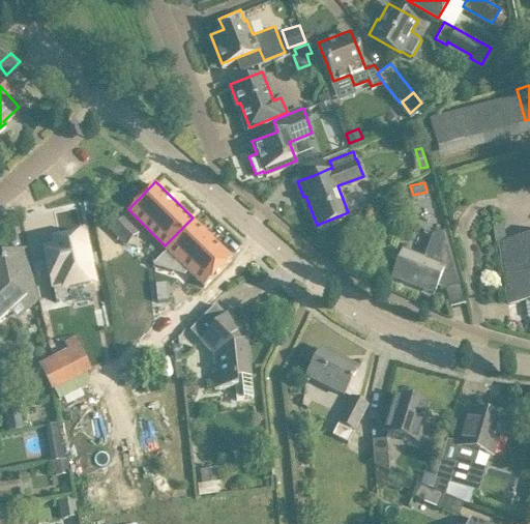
[(111,227),(128,243),(140,232),(122,214),(111,227)]
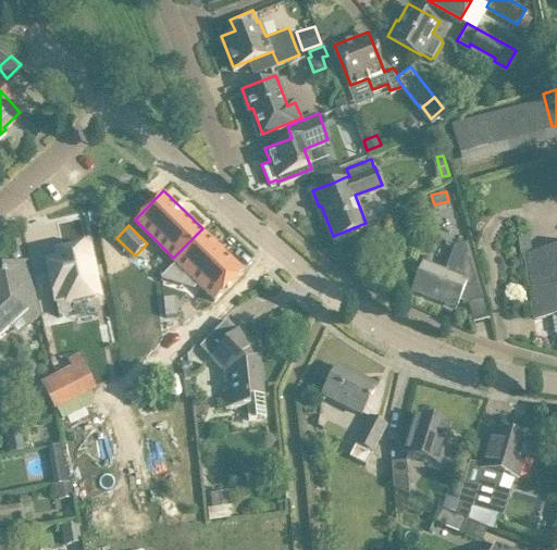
[(202,228),(173,258),(214,298),(243,269),(202,228)]
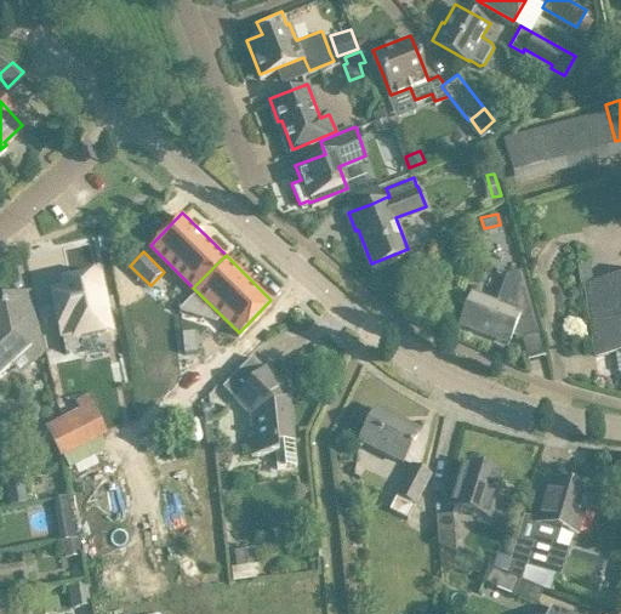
[(522,267),(506,271),(507,268),(499,265),(496,269),(506,273),(496,299),(472,289),(459,320),(508,340),(511,330),(520,334),(539,329),(522,267)]
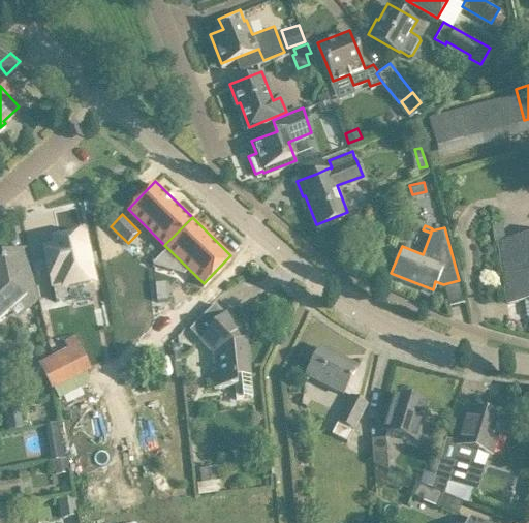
[(528,232),(499,237),(508,299),(526,297),(528,313),(528,312),(528,232)]
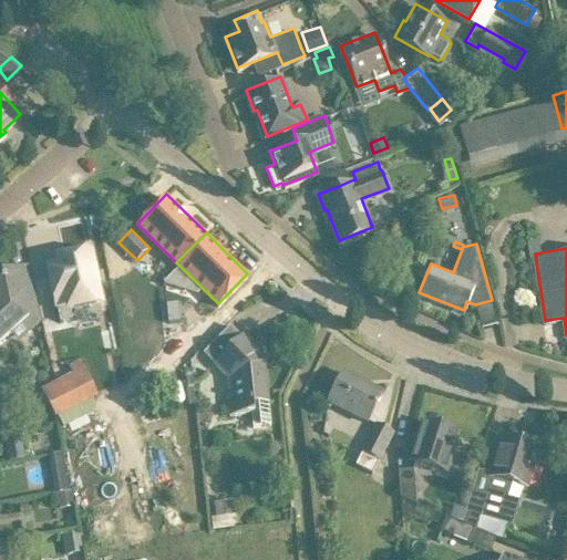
[(59,260),(48,262),(59,319),(72,317),(70,306),(100,299),(90,249),(58,256),(59,260)]
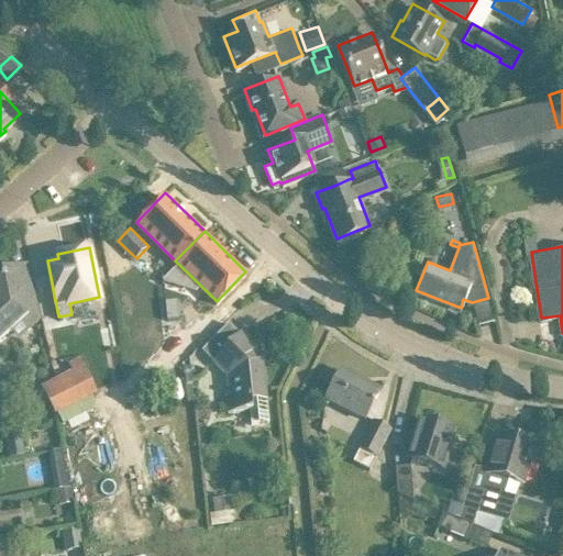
[(0,336),(20,319),(28,326),(40,315),(28,260),(1,266),(2,275),(0,275),(0,336)]
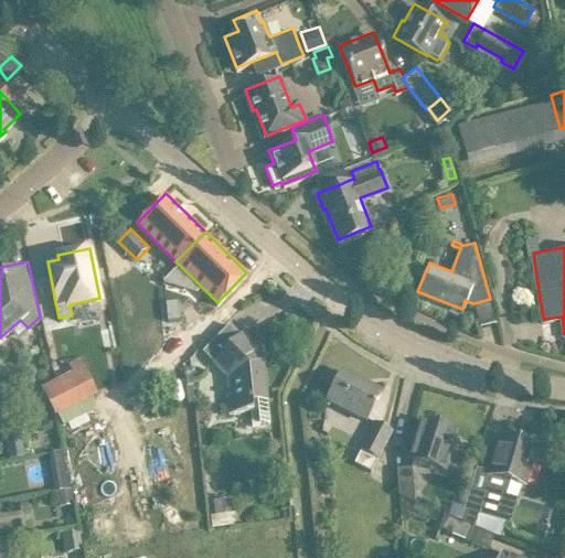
[(179,317),(177,298),(166,300),(168,318),(179,317)]
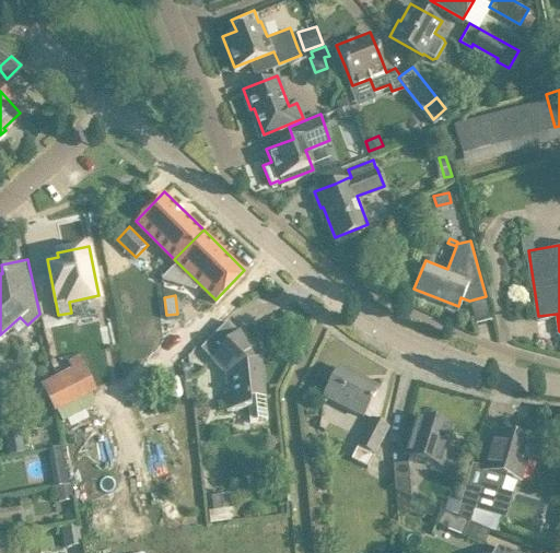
[(226,407),(248,404),(251,419),(267,416),(265,393),(261,363),(257,354),(249,348),(256,342),(241,326),(237,329),(228,318),(212,333),(200,345),(225,371),(224,390),(226,407)]
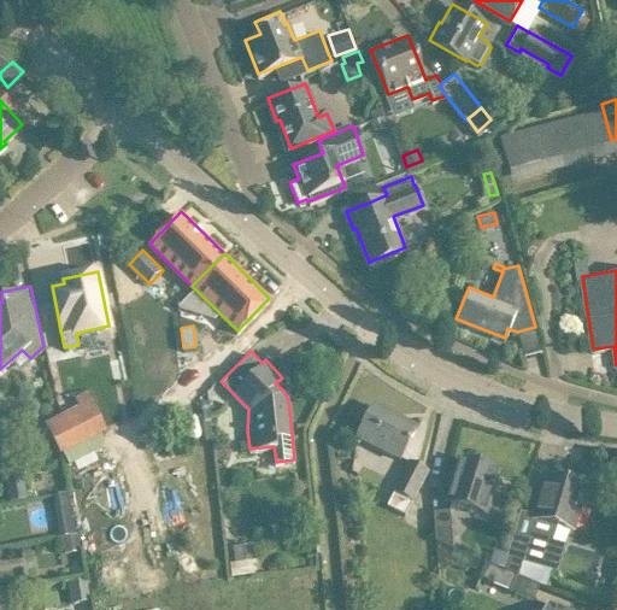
[(128,375),(100,381),(110,428),(137,422),(128,375)]
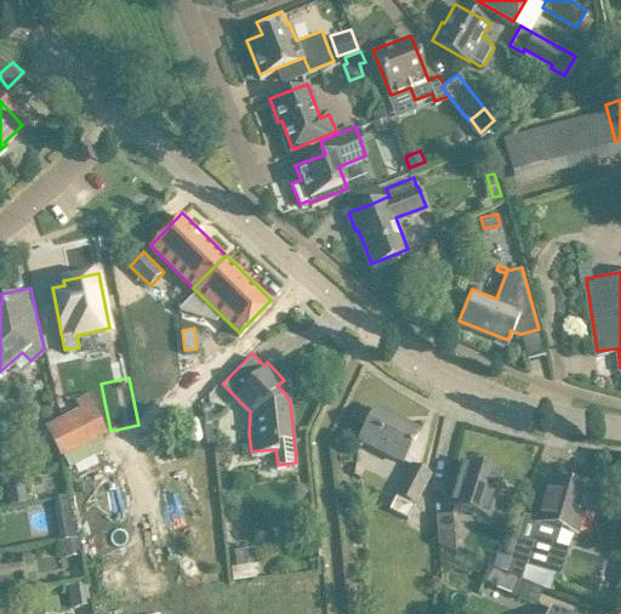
[(359,437),(403,460),(419,427),(375,405),(359,437)]
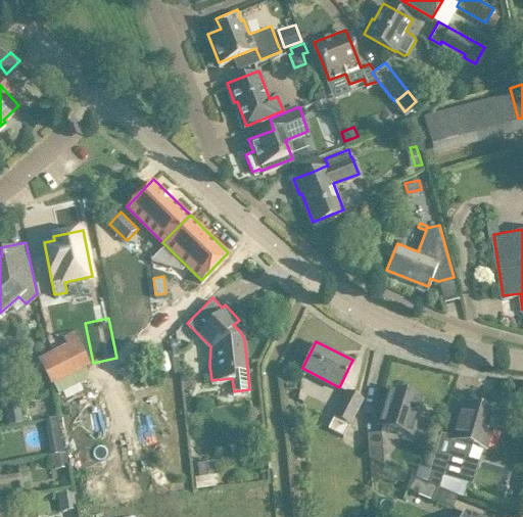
[(328,426),(342,433),(362,395),(346,387),(340,401),(331,419),(328,426)]
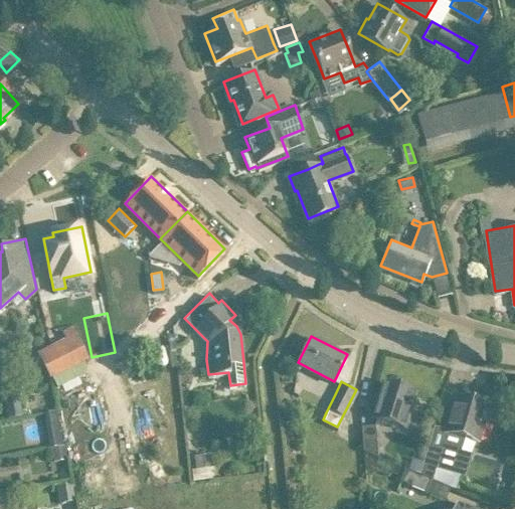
[(378,401),(373,415),(404,426),(408,410),(414,391),(383,382),(378,401)]
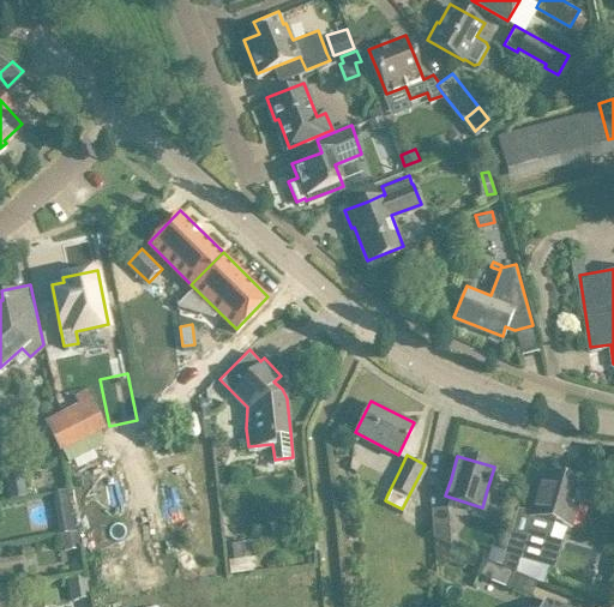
[(106,468),(77,473),(84,515),(94,514),(98,542),(127,538),(122,509),(113,510),(108,482),(106,468)]
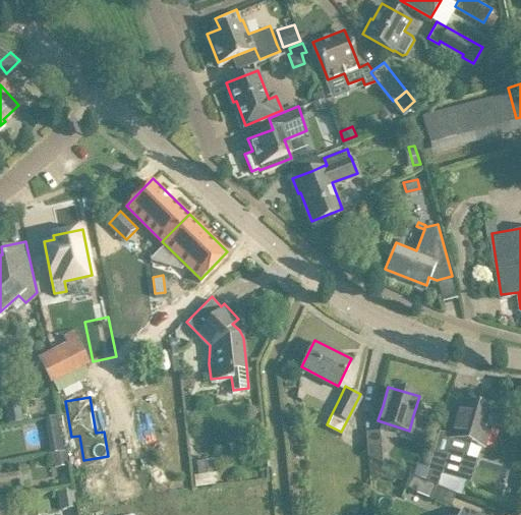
[(431,452),(428,465),(424,476),(437,481),(436,482),(459,492),(464,478),(465,479),(472,456),(466,454),(469,441),(483,445),(494,410),(462,400),(446,456),(431,452)]
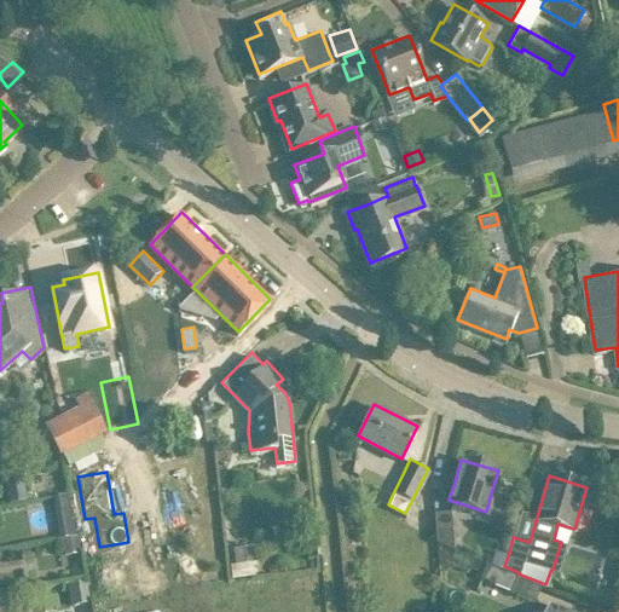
[(69,490),(53,492),(61,536),(76,533),(69,490)]
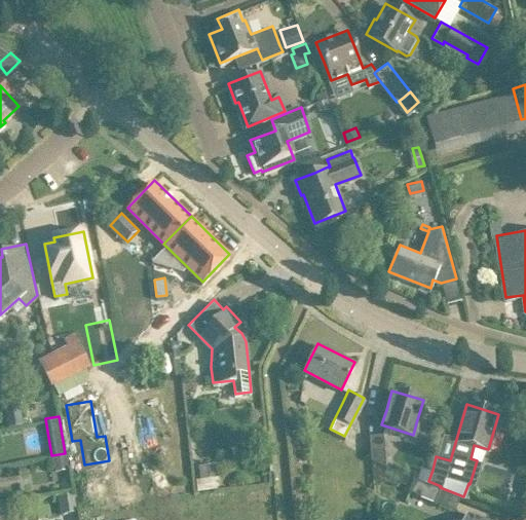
[(371,458),(385,465),(383,433),(369,434),(371,458)]
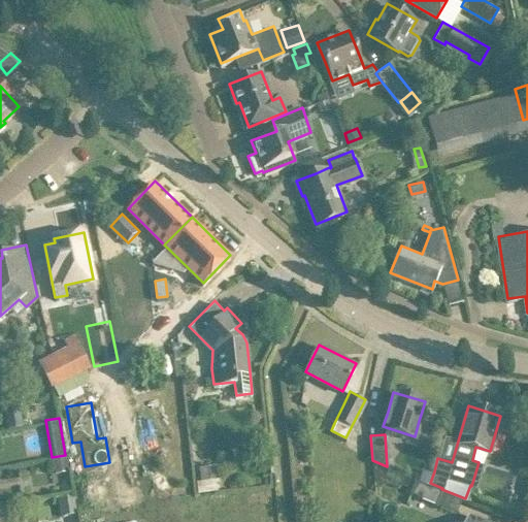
[(199,465),(201,479),(196,480),(197,490),(217,488),(216,478),(219,477),(217,463),(199,465)]
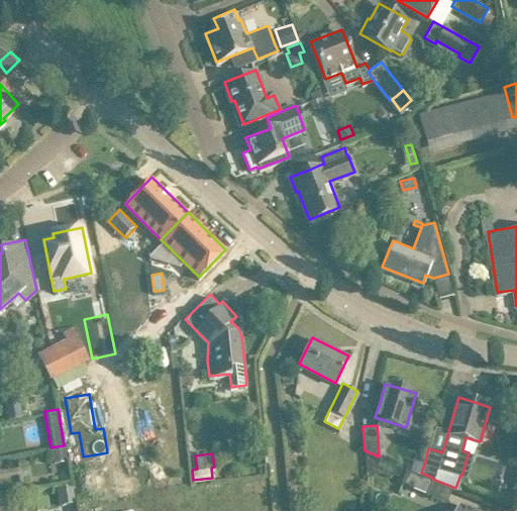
[(421,473),(409,468),(409,469),(406,468),(401,481),(427,492),(432,479),(433,478),(421,473)]
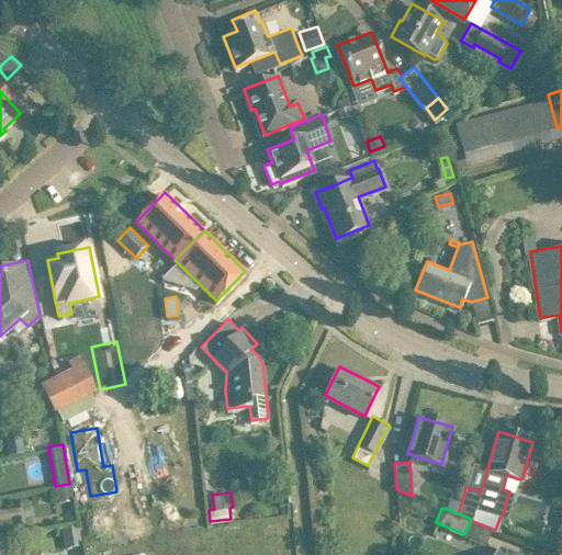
[(66,545),(80,543),(78,527),(64,529),(66,545)]
